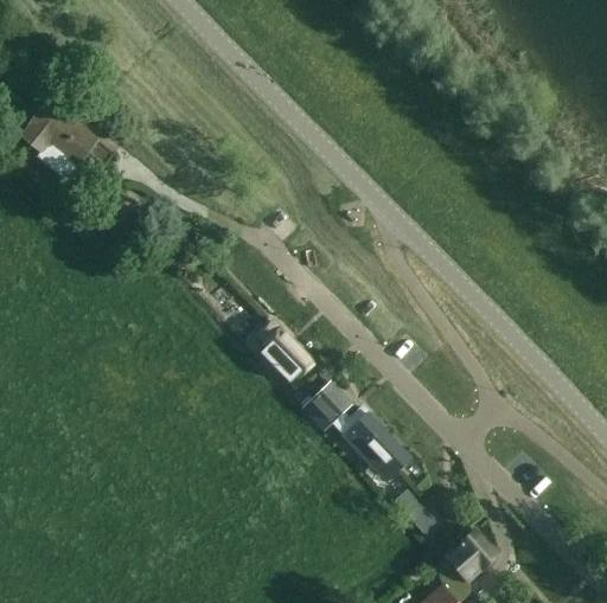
[(20,133),(40,149),(66,173),(96,138),(49,98),(20,133)]
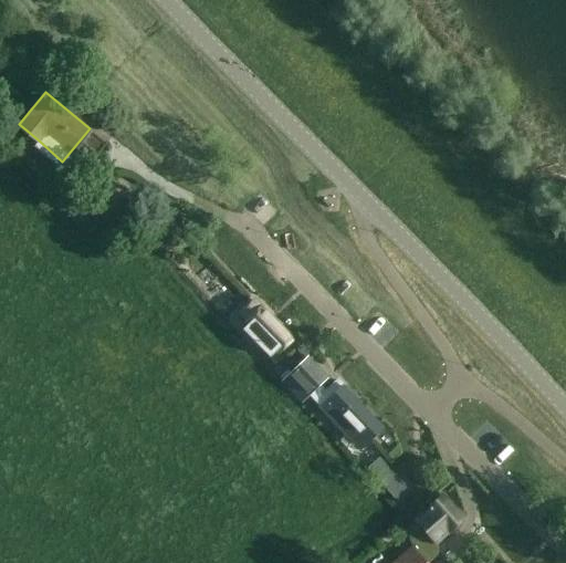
[(210,288),(227,287),(230,284),(223,275),(210,288)]
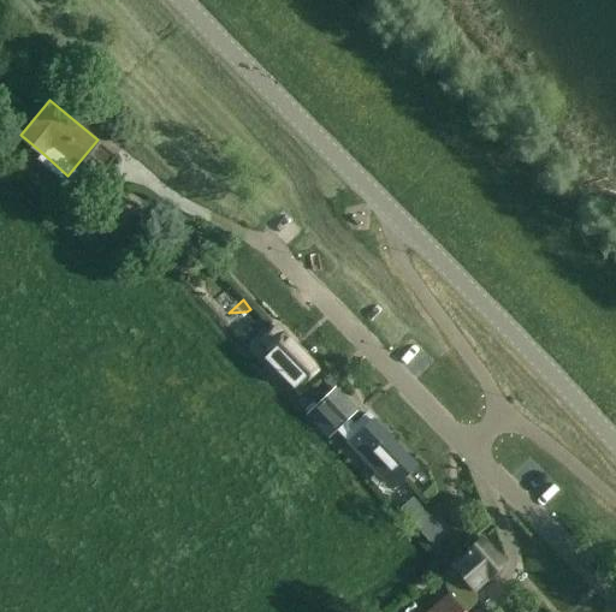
[(253,320),(247,327),(253,333),(260,327),(253,320)]
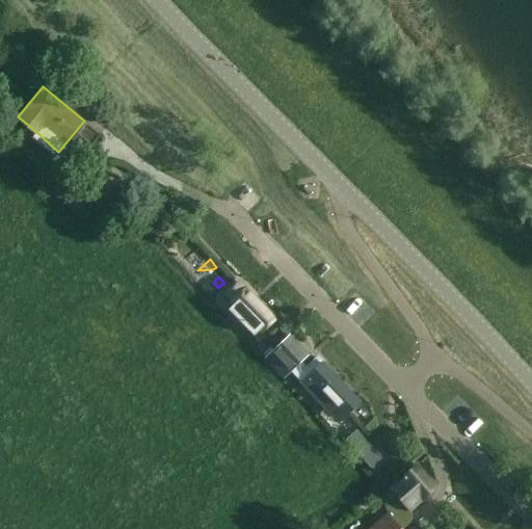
[(238,280),(225,291),(235,301),(229,309),(255,336),(261,329),(263,328),(274,317),(245,286),(244,287),(238,280)]
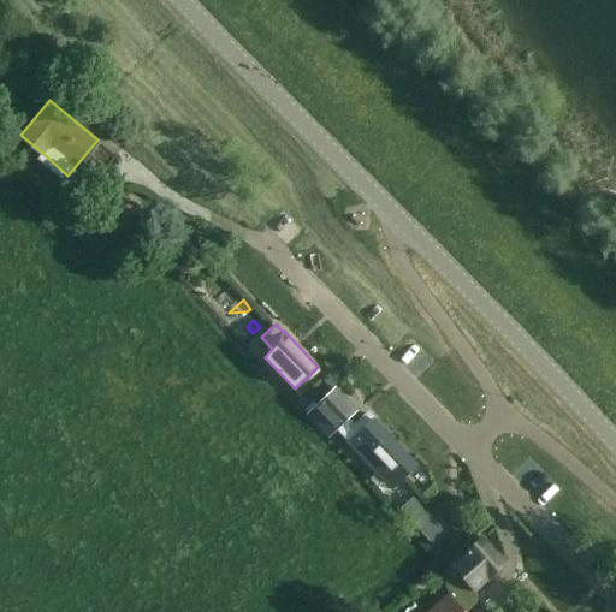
[(331,370),(323,379),(331,387),(339,379),(331,370)]
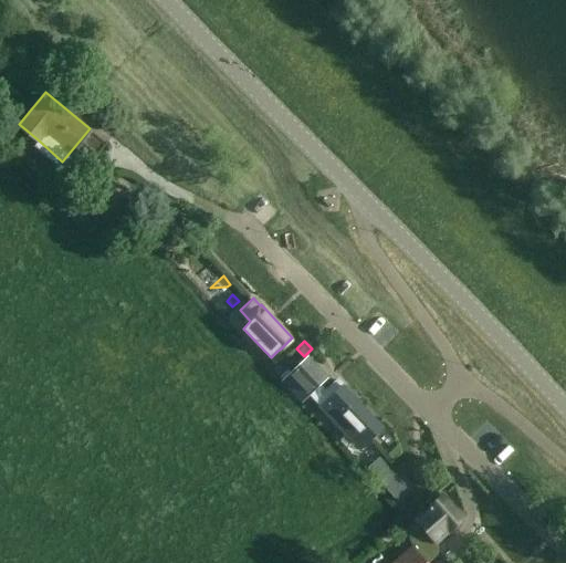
[(278,351),(271,357),(275,362),(283,354),(280,350),(278,351)]
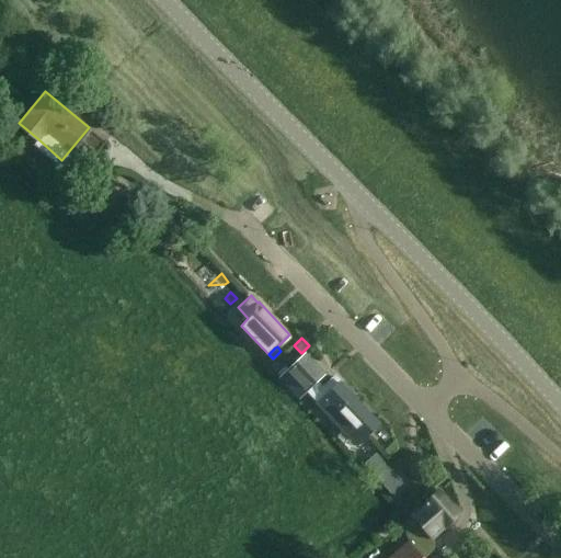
[(377,422),(369,414),(333,375),(319,388),(313,382),(323,373),(304,353),(287,368),(278,360),(271,366),(281,376),(287,369),(343,429),(350,422),(363,436),(377,422)]
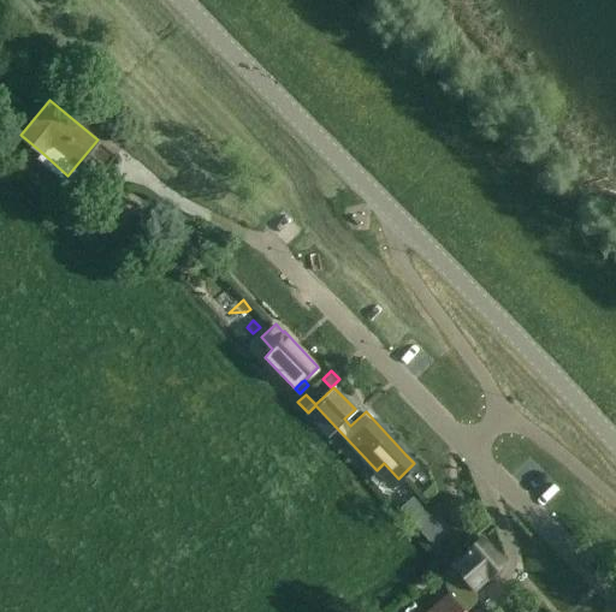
[(414,497),(402,506),(412,518),(425,509),(414,497)]
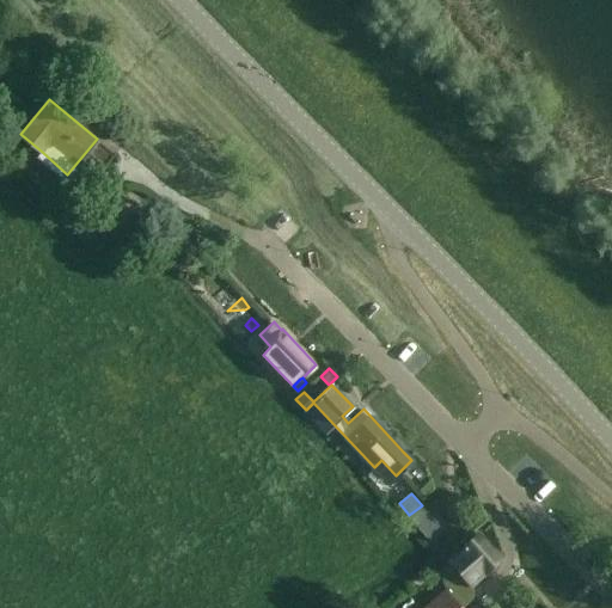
[(448,559),(445,562),(442,569),(441,575),(442,581),(445,589),(422,607),(464,607),(452,594),(466,581),(470,584),(500,558),(478,533),(448,559)]
